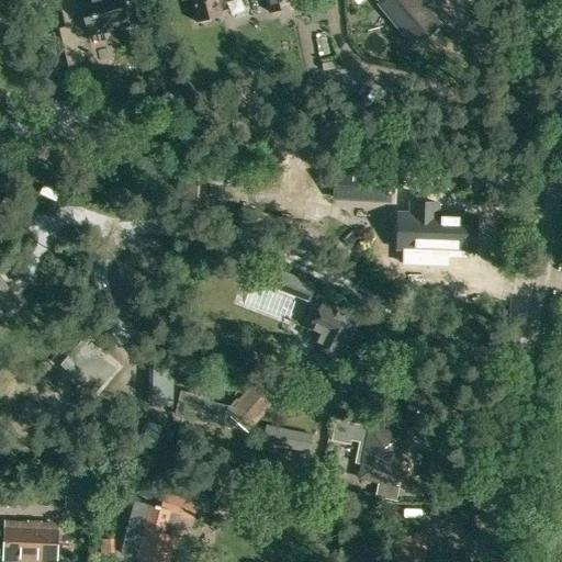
[(97,34),(101,33),(100,30),(128,22),(122,0),(93,0),(62,9),(68,32),(62,33),(71,69),(91,64),(85,38),(89,37),(91,44),(92,43),(89,33),(97,31),(97,34)]
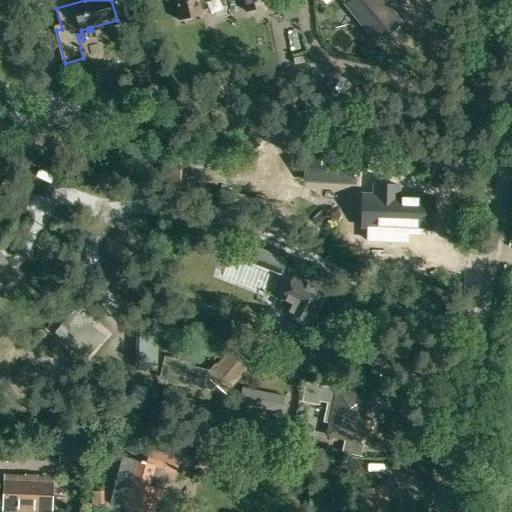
[(242,0),(245,10),(283,1),(282,0),(173,0),(178,19),(204,13),(201,0),(242,0)]
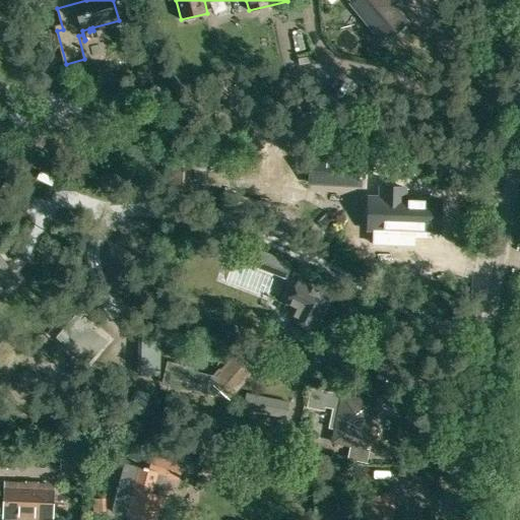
[(388,42),(410,23),(394,5),(400,0),(359,0),(355,3),(388,42)]
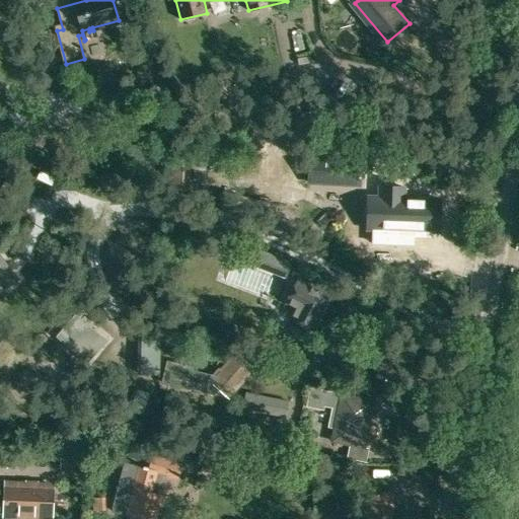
[(360,188),(361,158),(307,156),(307,187),(360,188)]
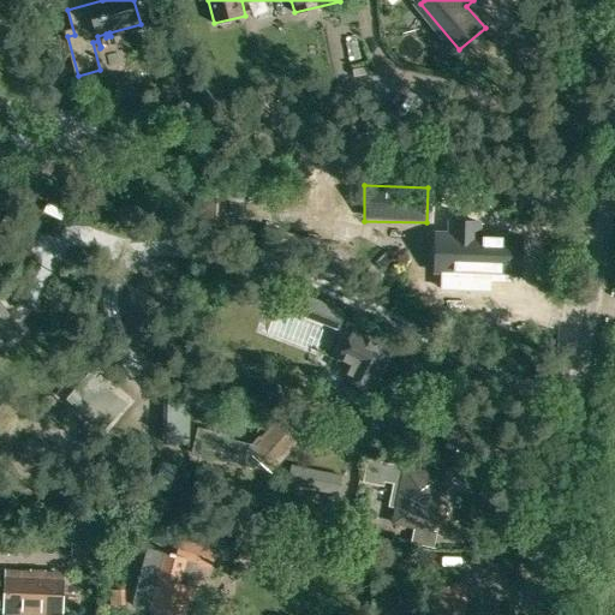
[(437,244),(436,272),(442,272),(442,288),(472,290),(472,273),(490,274),(490,281),(511,281),(511,274),(514,274),(514,255),(520,256),(521,237),(479,234),(479,222),(475,222),(455,222),(451,221),(451,233),(443,233),(443,245),(437,244)]
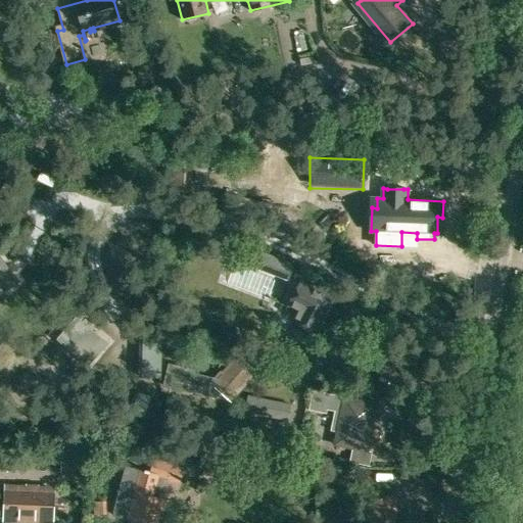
[(0,295),(19,281),(3,260),(0,264),(0,295)]
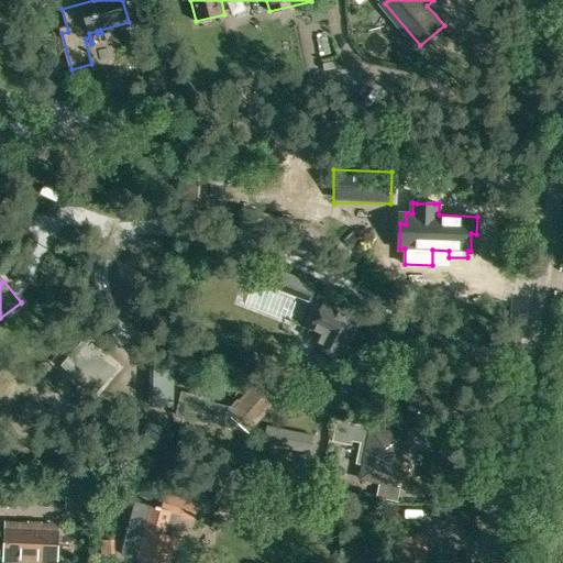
[(365,319),(323,299),(308,331),(316,335),(311,344),(344,361),(365,319)]
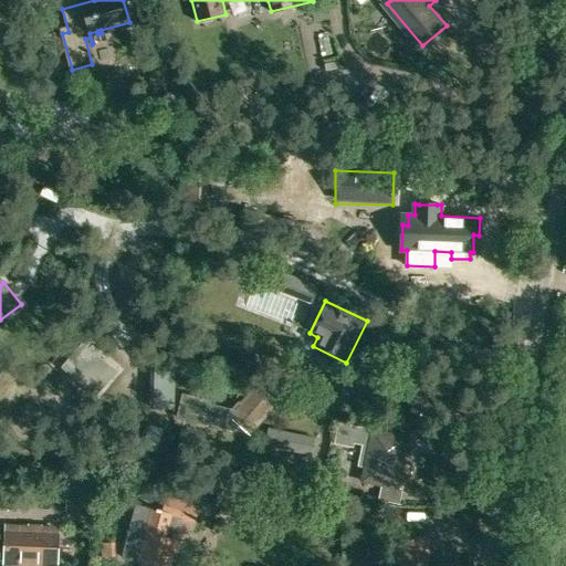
[(150,312),(134,315),(136,323),(153,320),(150,312)]
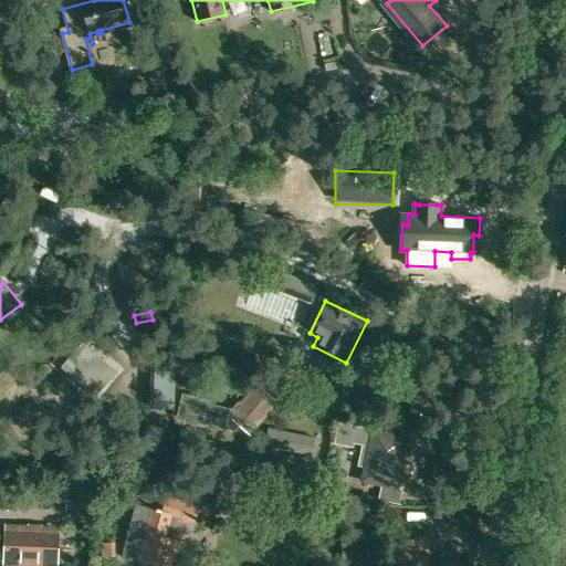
[(116,371),(82,342),(61,367),(95,396),(116,371)]
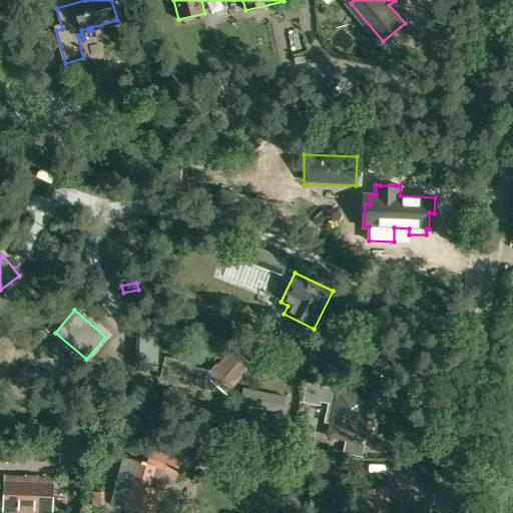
[(139,326),(139,373),(157,373),(157,326),(139,326)]
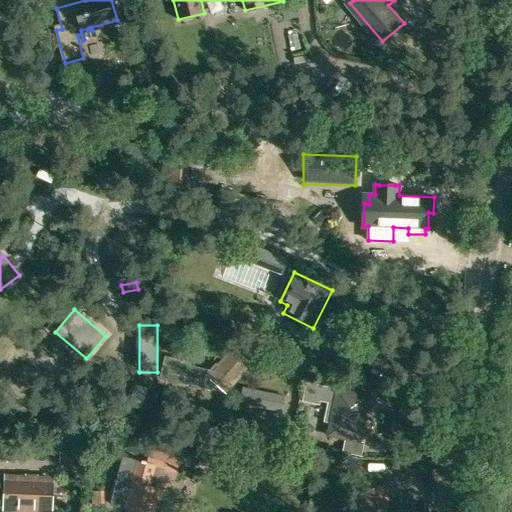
[(192,361),(165,355),(160,379),(211,390),(216,384),(226,393),(252,364),(234,346),(212,370),(191,365),(192,361)]
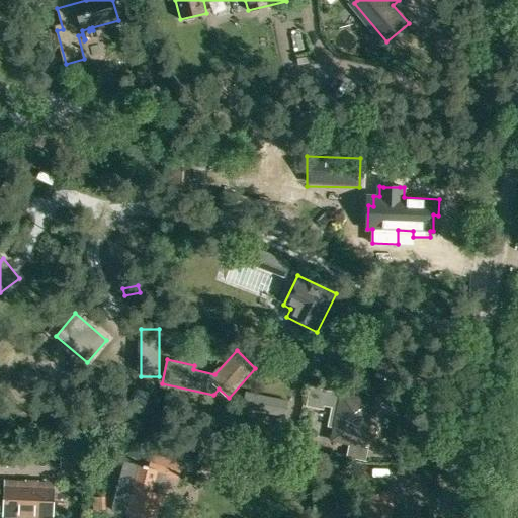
[(374,400),(309,386),(306,406),(323,409),(324,406),(331,407),(327,426),(332,427),(330,441),(349,444),(346,457),(365,461),(368,447),(364,446),(374,400)]
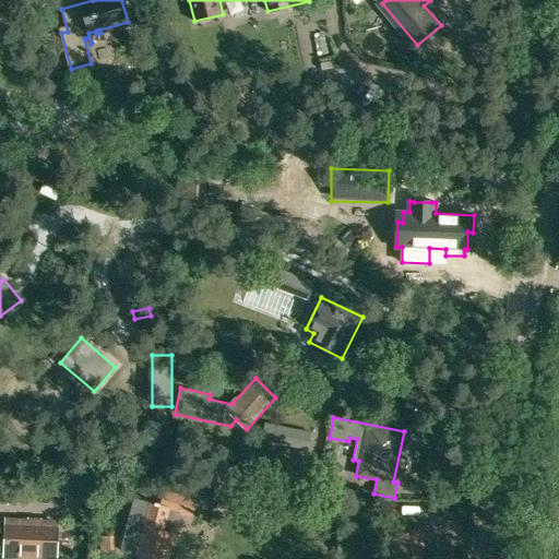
[(162,423),(149,418),(141,440),(155,444),(162,423)]
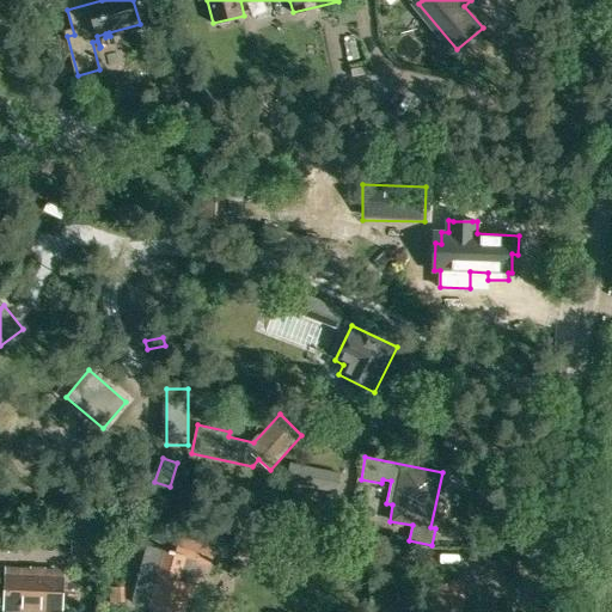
[(340,471),(289,459),(286,482),(336,491),(340,471)]
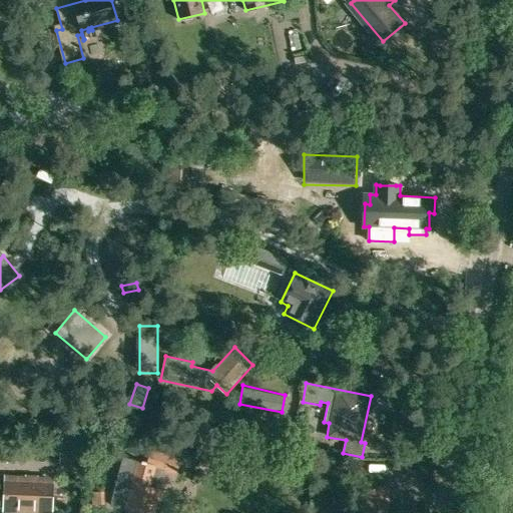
[(381,398),(379,411),(392,413),(395,400),(381,398)]
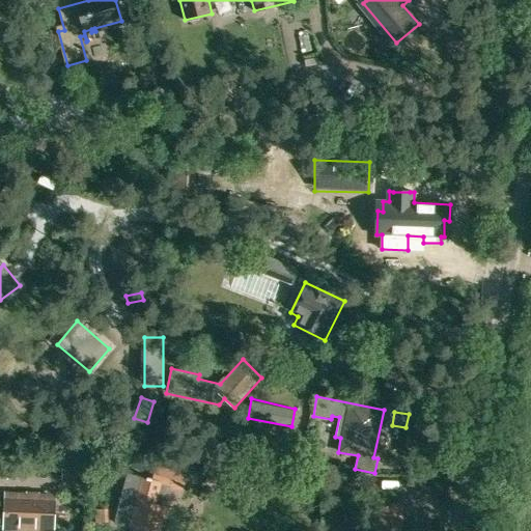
[(176,440),(167,441),(168,464),(178,463),(176,440)]
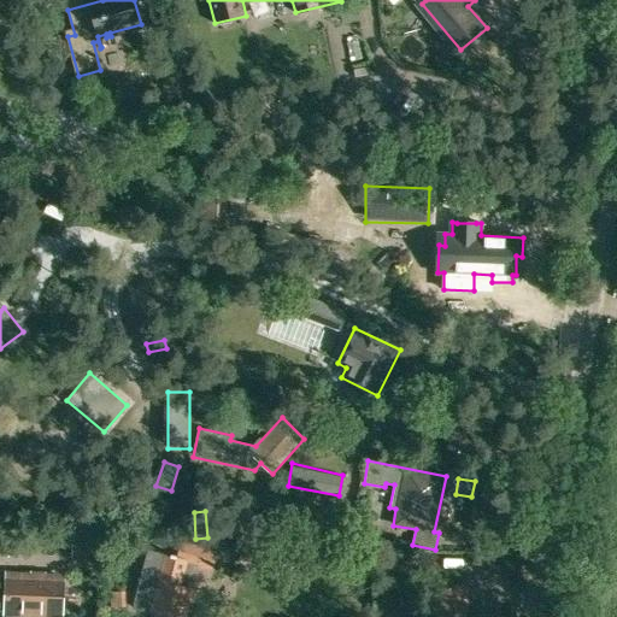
[(238,544),(239,527),(225,526),(224,542),(238,544)]
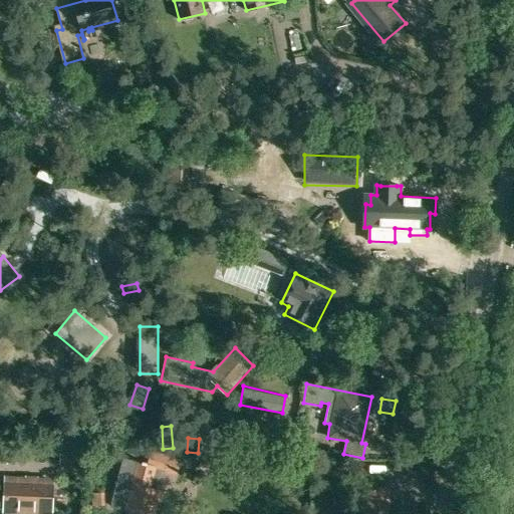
[(154,513),(162,491),(160,491),(164,473),(176,475),(180,457),(152,450),(148,464),(123,457),(110,507),(135,513),(154,513)]
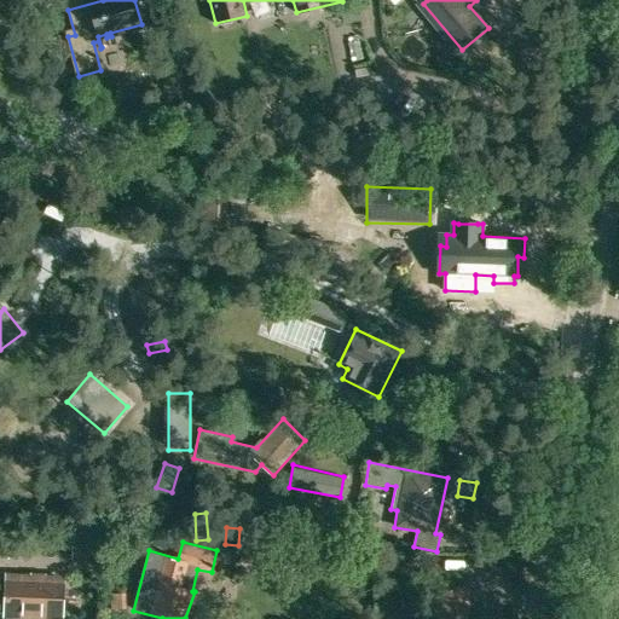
[(61,618),(62,579),(7,577),(6,614),(39,615),(39,618),(61,618)]
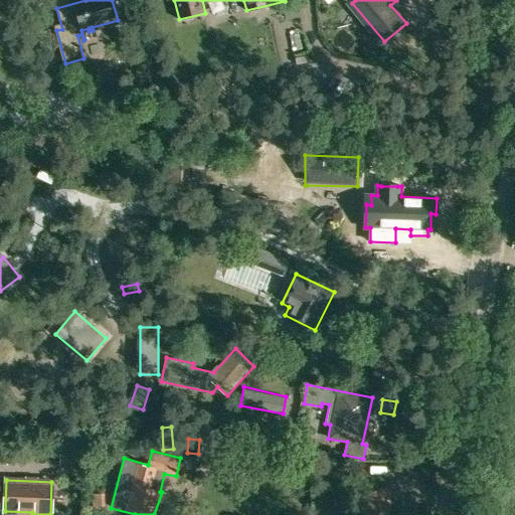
[(386,514),(387,486),(364,486),(363,514),(386,514)]
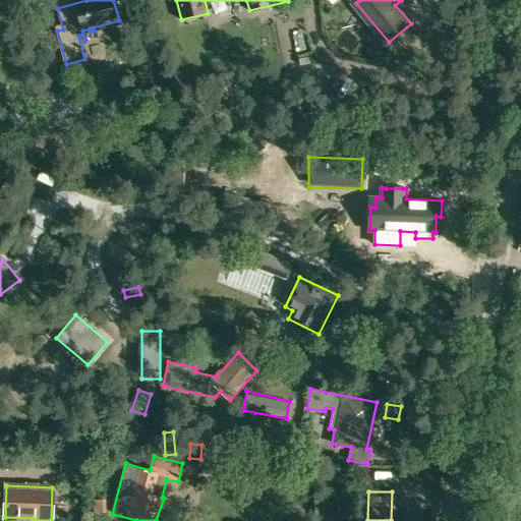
[(106,499),(93,500),(93,513),(106,512),(106,499)]
